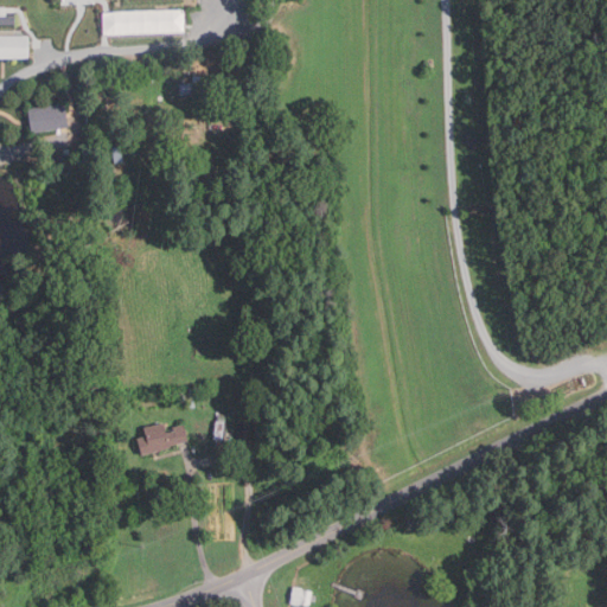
[(185,10),(186,31),(121,33),(120,13),(185,10)]
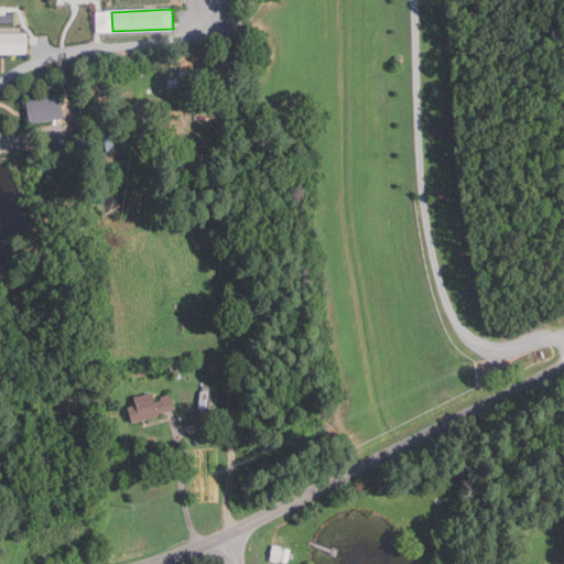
[(14,23),(0,23),(0,14),(14,14),(14,23)]
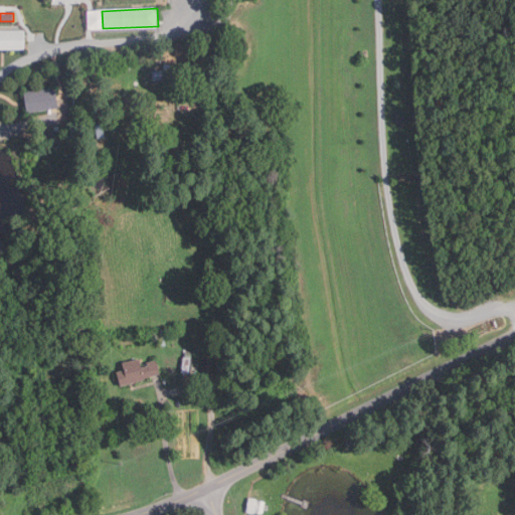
[(24,49),(0,49),(0,30),(24,30),(24,49)]
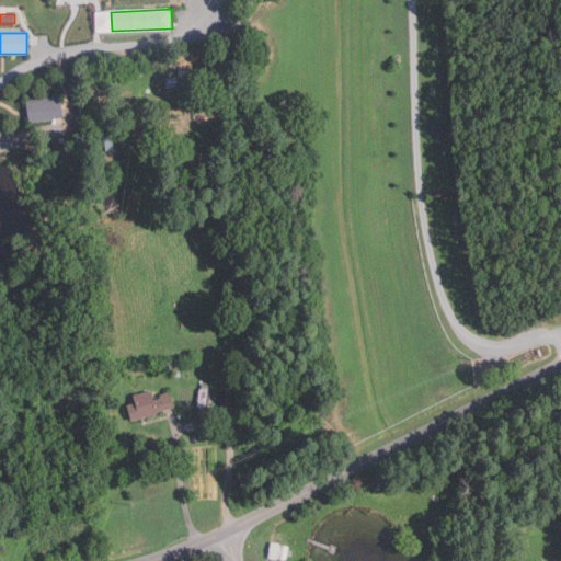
[(168,89),(167,78),(214,75),(214,84),(168,89)]
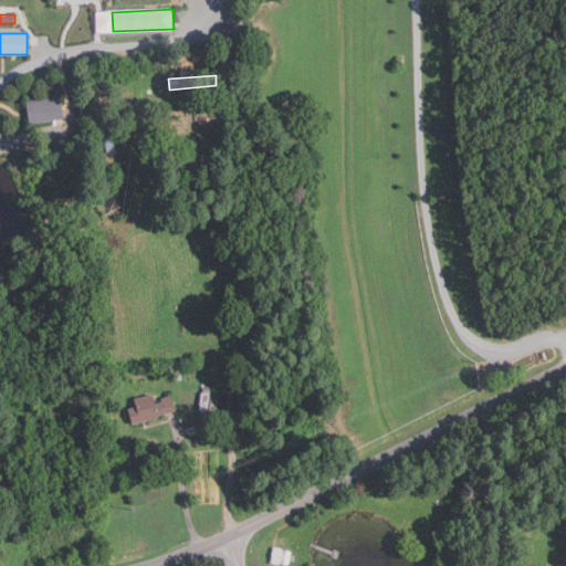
[(60,96),(64,118),(30,125),(25,103),(60,96)]
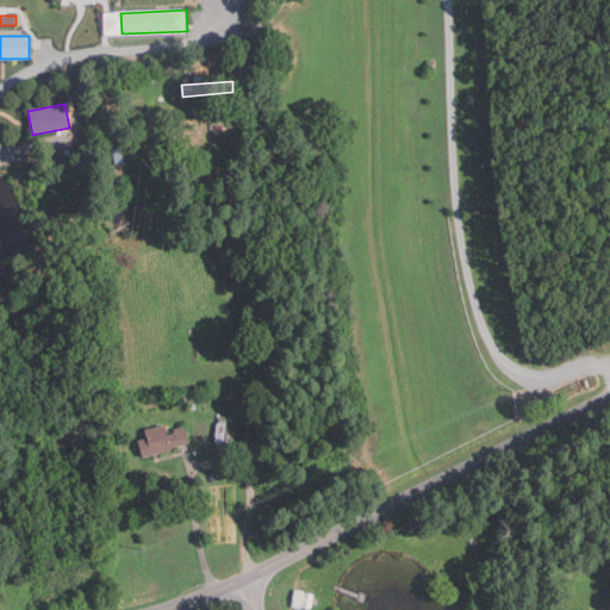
[(124,163),(114,165),(113,149),(123,148),(124,163)]
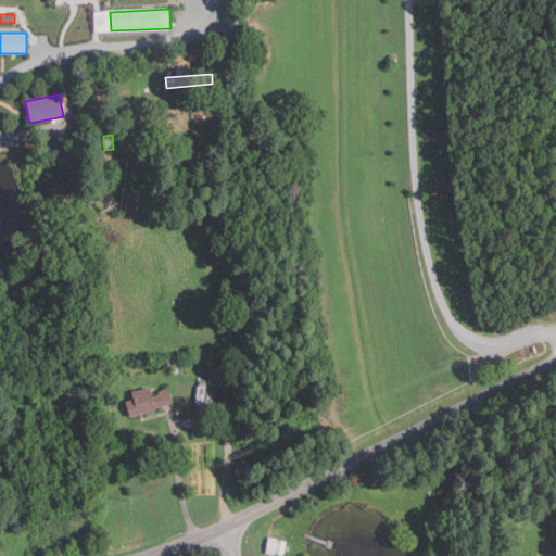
[(53,149),(53,141),(59,141),(59,137),(65,137),(65,148),(53,149)]
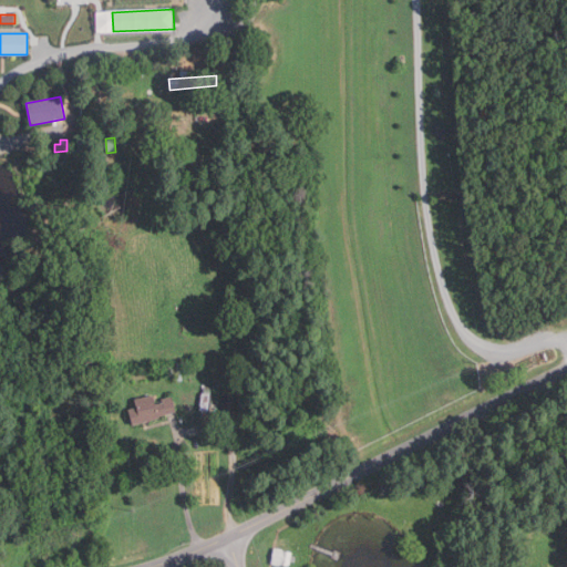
[(175,383),(171,364),(179,362),(184,381),(175,383)]
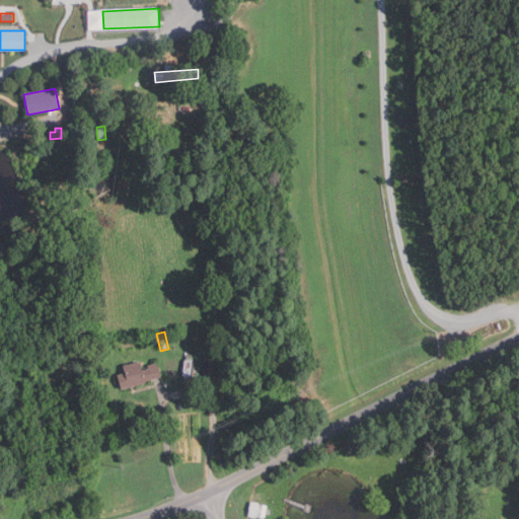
[(216,380),(201,378),(205,347),(211,348),(211,353),(219,354),(216,380)]
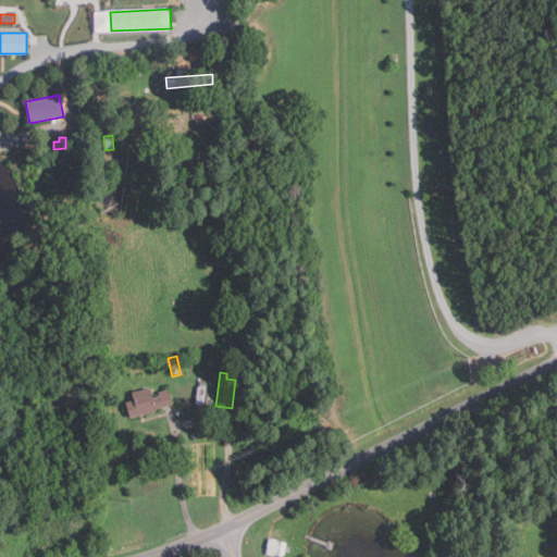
[(206,403),(197,403),(198,385),(207,386),(206,403)]
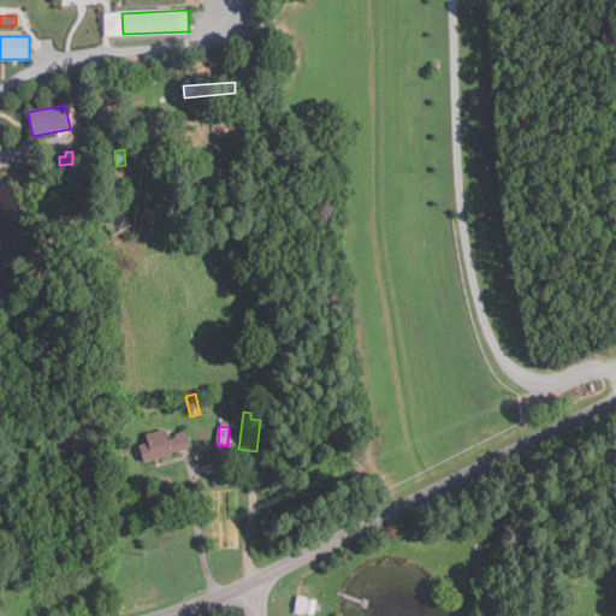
[(144,461),(140,444),(149,442),(147,433),(166,428),(170,438),(177,436),(176,433),(187,430),(191,445),(175,450),(175,452),(144,461)]
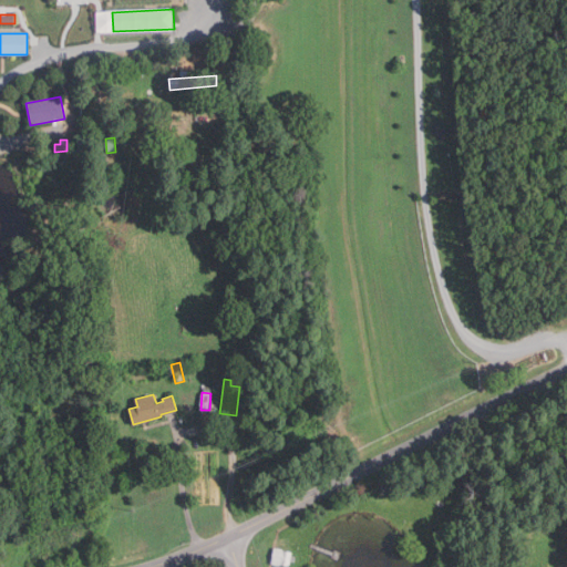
[(288,566),(279,565),(279,566),(270,565),(274,548),(281,549),(281,550),(291,553),(290,556),(295,557),(295,563),(289,562),(288,566)]
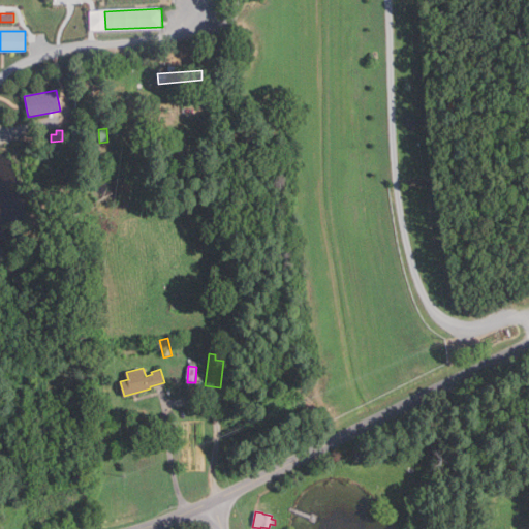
All buildings are outlined.
